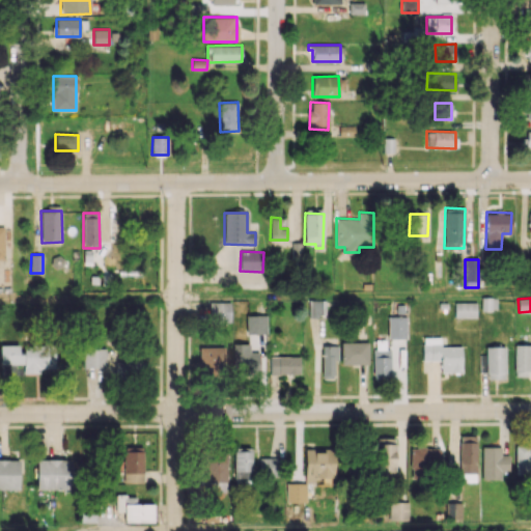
[(309,316),(326,317),(326,300),(309,300),(309,316)]
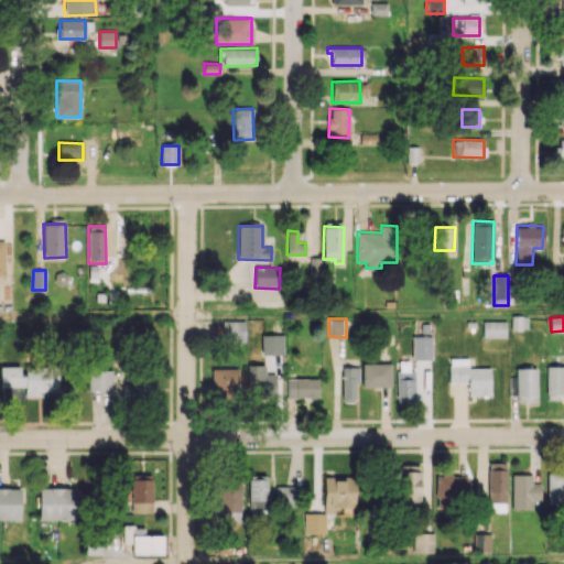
[(246,342),(245,321),(223,321),(223,342),(246,342)]
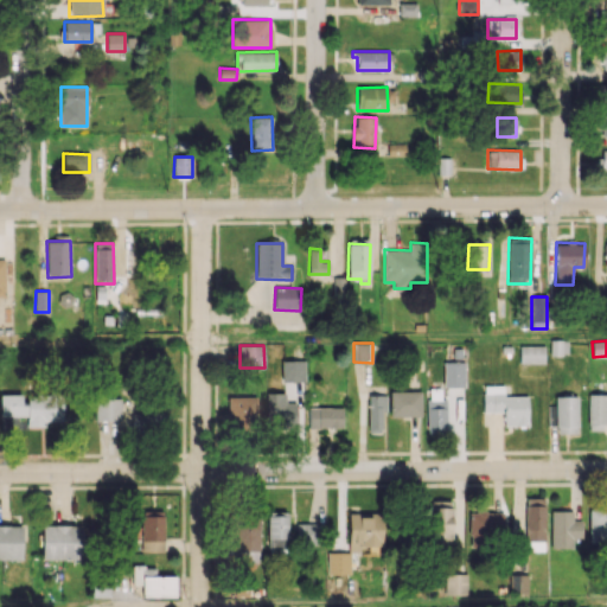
[(544,363),(544,346),(521,346),(521,363),(544,363)]
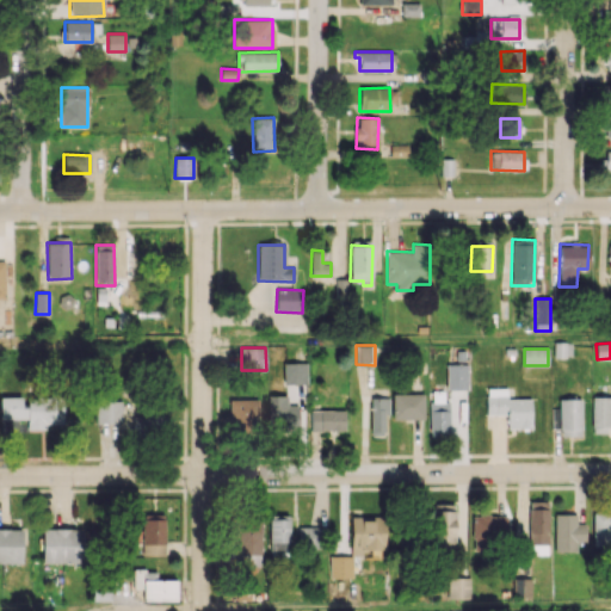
[(283,363),(284,384),(307,384),(307,363),(283,363)]
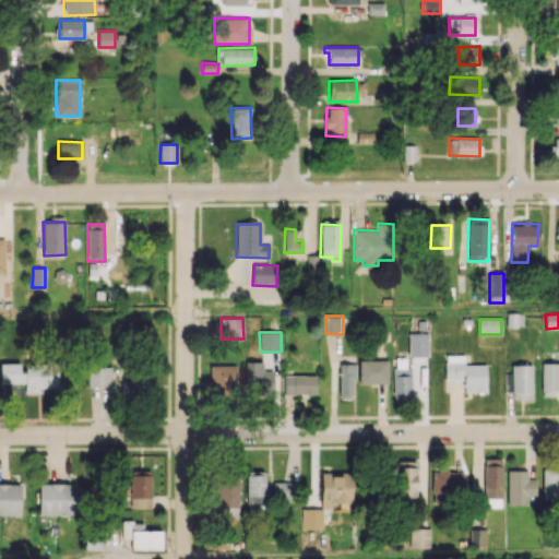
[(429,333),(408,333),(408,356),(428,356),(429,333)]
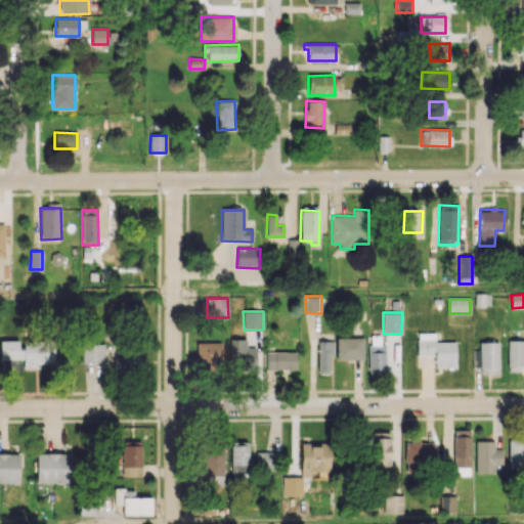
[(435,333),(417,333),(418,356),(435,356),(435,367),(455,367),(455,342),(435,342),(435,333)]
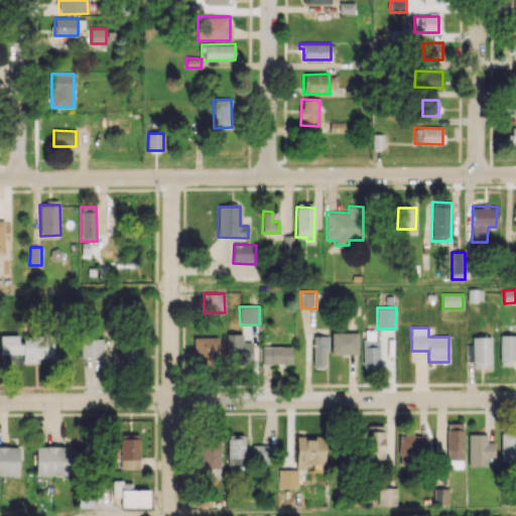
[(358,333),(332,333),(331,354),(358,354),(358,333)]
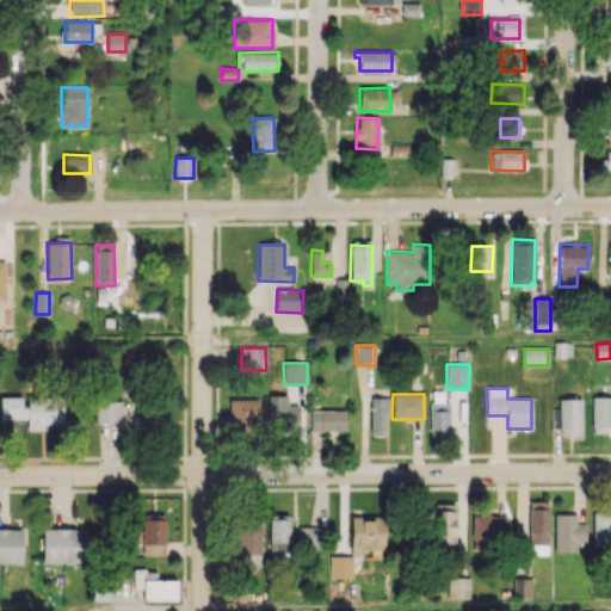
[(0,418),(28,419),(26,429),(45,430),(45,424),(63,424),(63,396),(0,395),(0,418)]
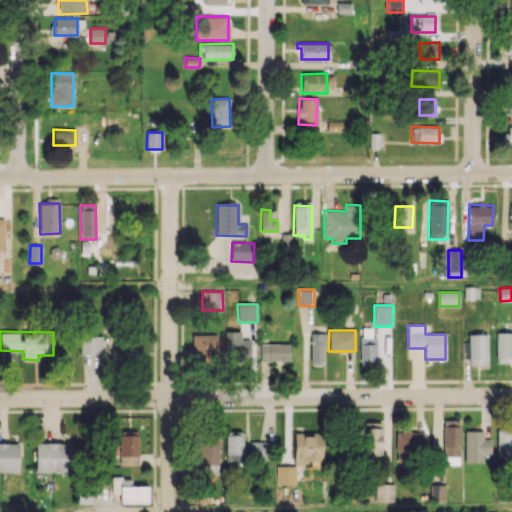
[(241,331),(225,332),(225,361),(250,360),(249,339),(241,340),(241,331)]
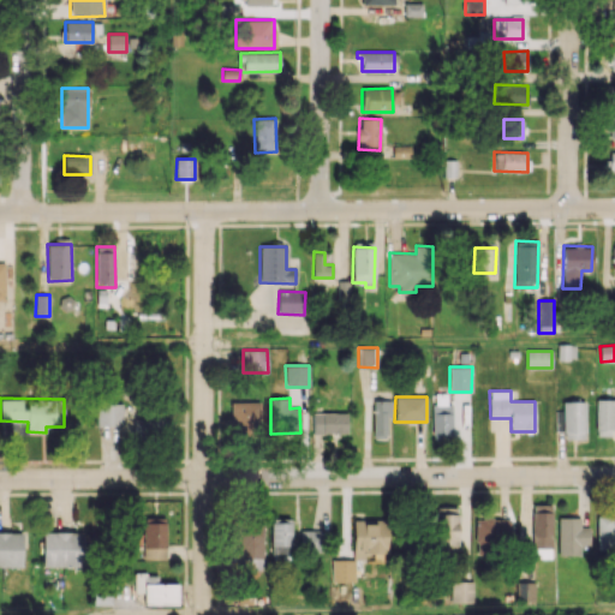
[(595,429),(614,429),(614,399),(596,399),(595,429)]
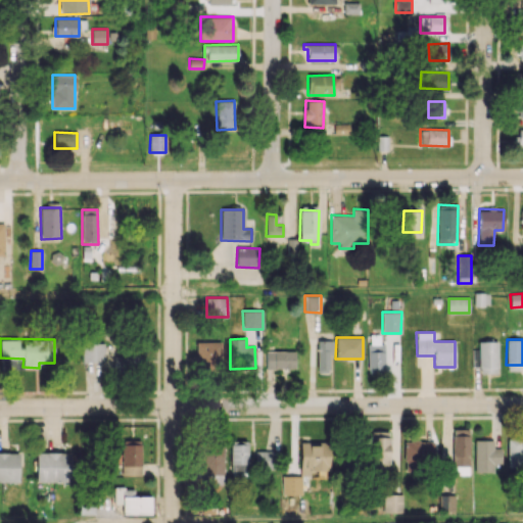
[(317,373),(330,373),(330,340),(318,340),(317,373)]
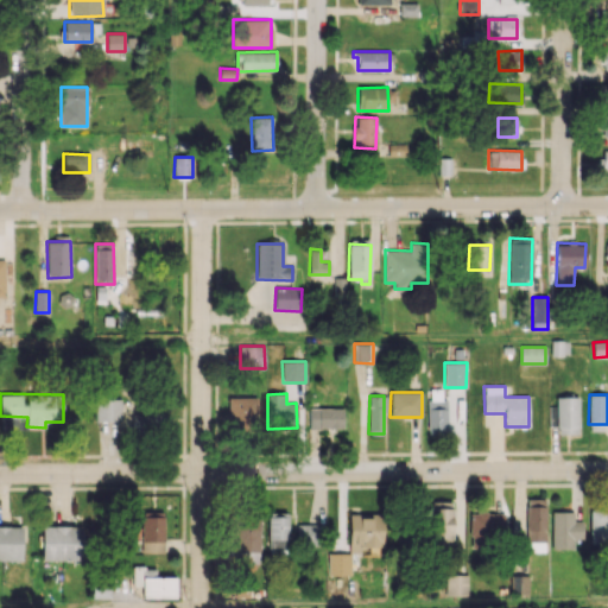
[(257,398),(229,397),(228,428),(255,429),(257,398)]
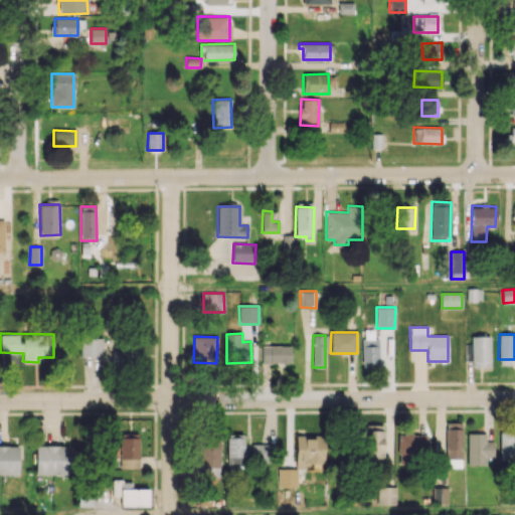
[(472,367),(491,367),(490,336),(471,336),(472,367)]
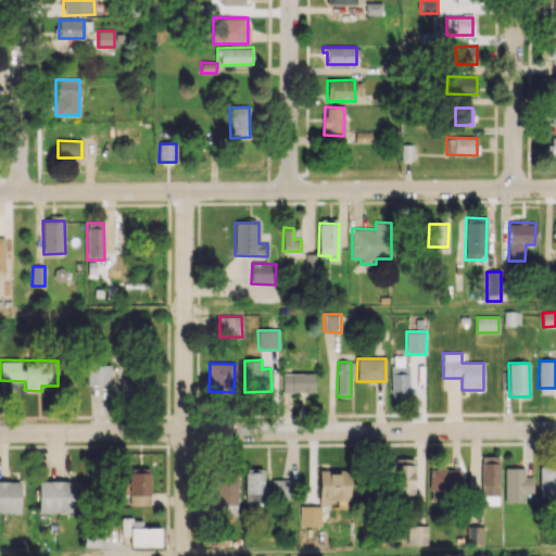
[(87,387),(110,387),(111,365),(88,364),(87,387)]
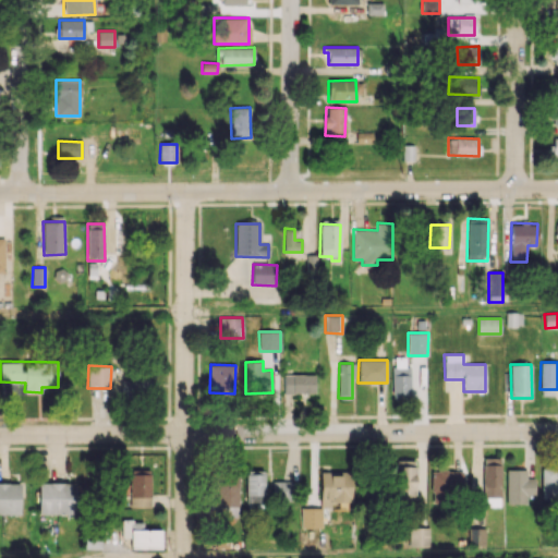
[(411,367),(392,367),(392,399),(411,399),(411,367)]
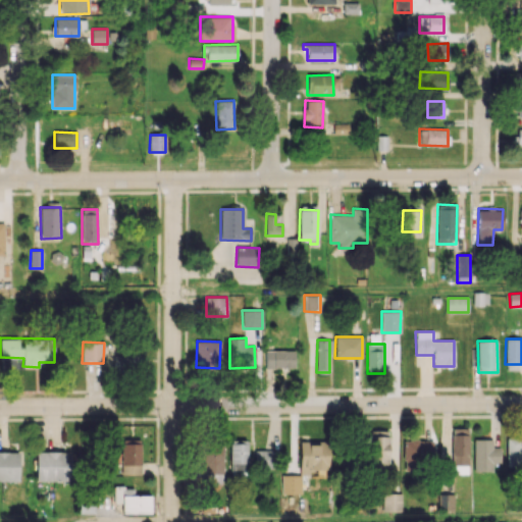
[(118,366),(145,367),(145,348),(118,348),(118,366)]
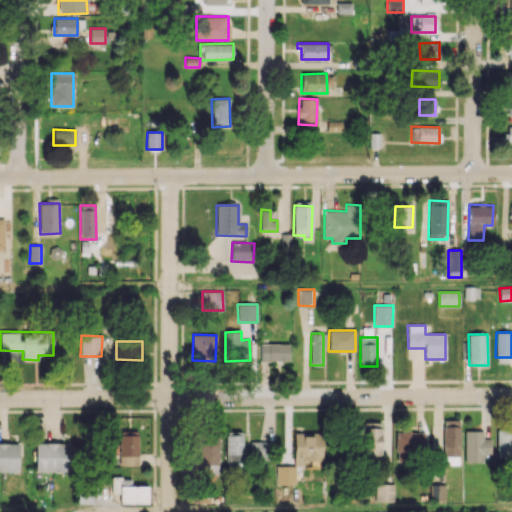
[(290,343),(260,343),(260,361),(289,362),(290,343)]
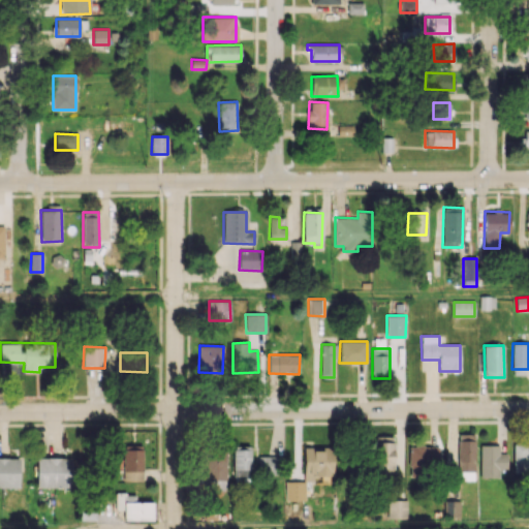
[(459,480),(476,479),(474,434),(458,434),(459,480)]
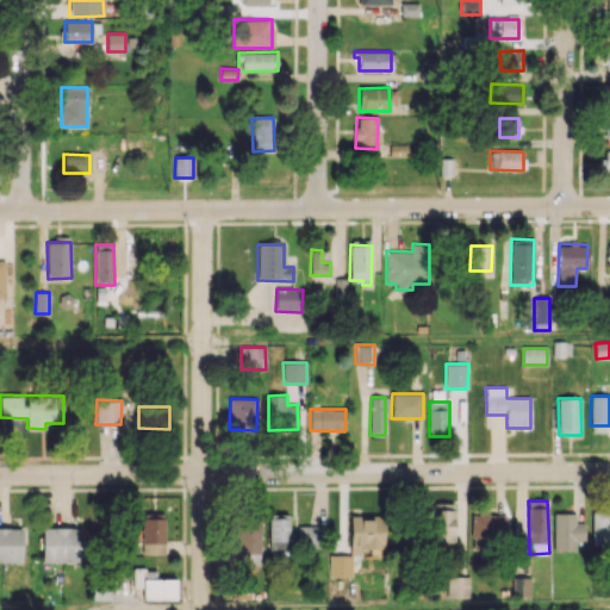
[(454,542),(455,503),(433,503),(431,542),(454,542)]
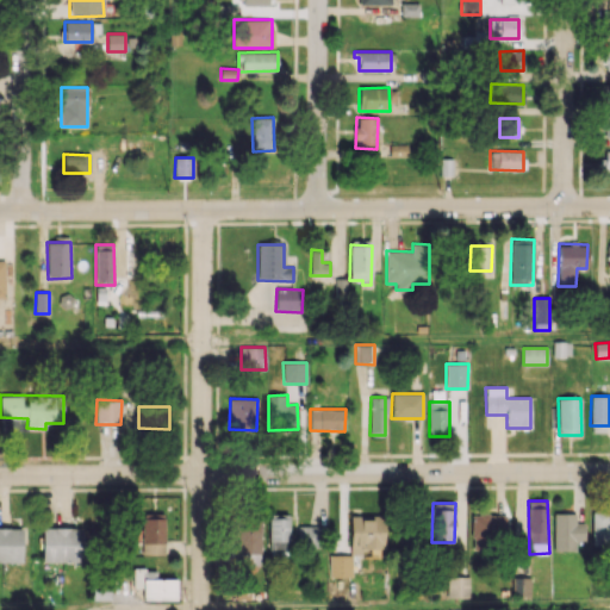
[(592,512),(591,548),(609,547),(609,520),(608,520),(608,512),(592,512)]
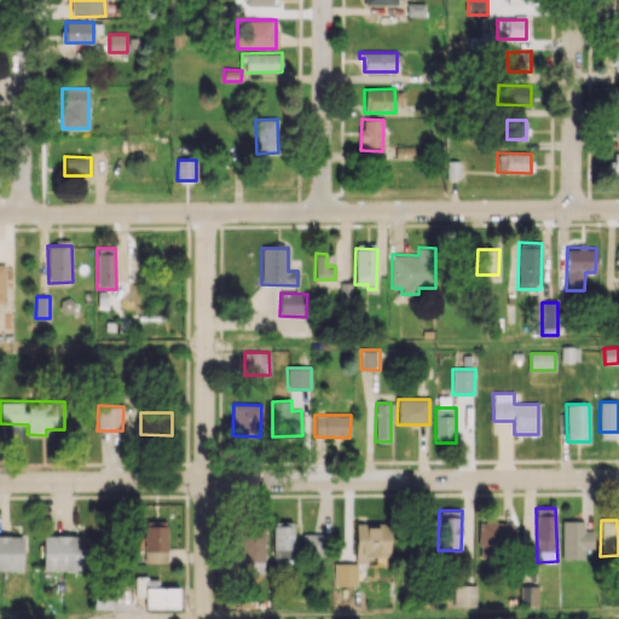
[(144,563),(167,562),(167,521),(144,521),(144,563)]
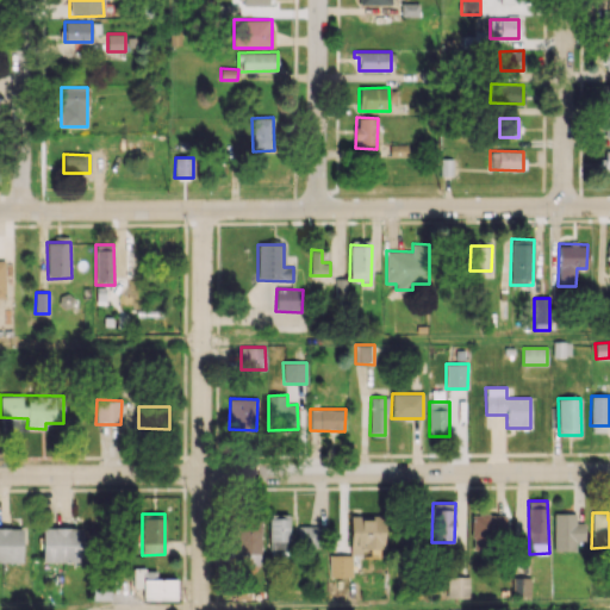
[(269,515),(268,556),(288,558),(290,515),(269,515)]
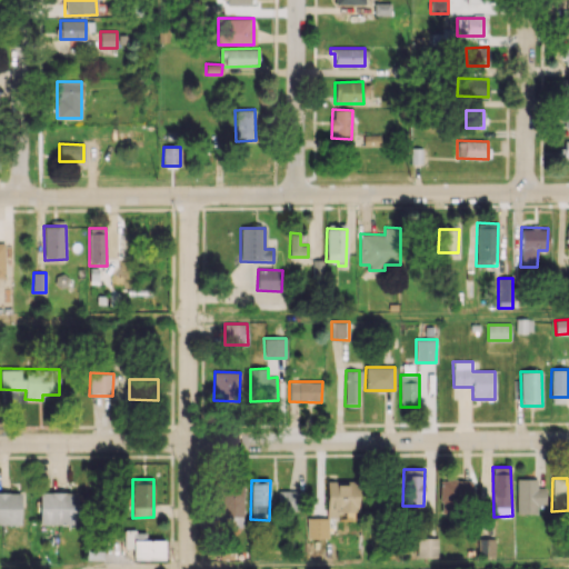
[(358,481),(327,480),(326,516),(346,516),(346,520),(357,520),(358,481)]
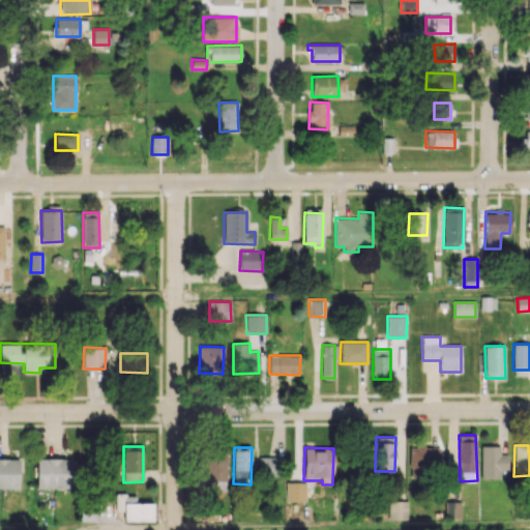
[(439,447),(409,447),(410,472),(440,471),(439,447)]
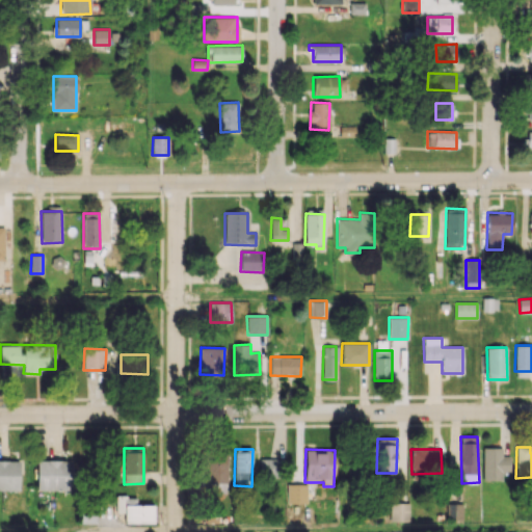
[(483,480),(502,480),(502,472),(509,472),(509,449),(483,449),(483,480)]
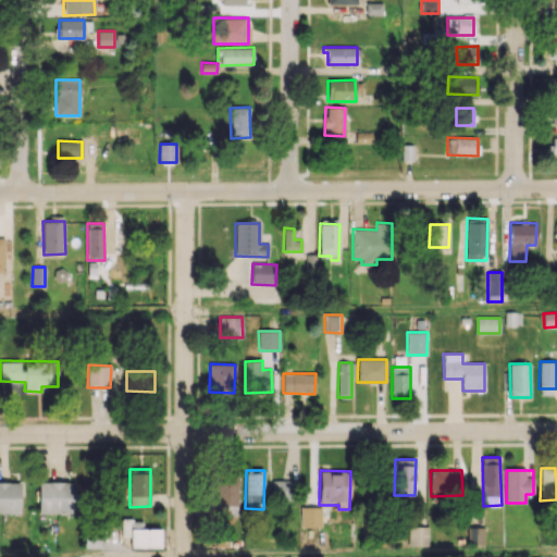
[(238,473),(214,473),(214,516),(238,516),(238,473)]
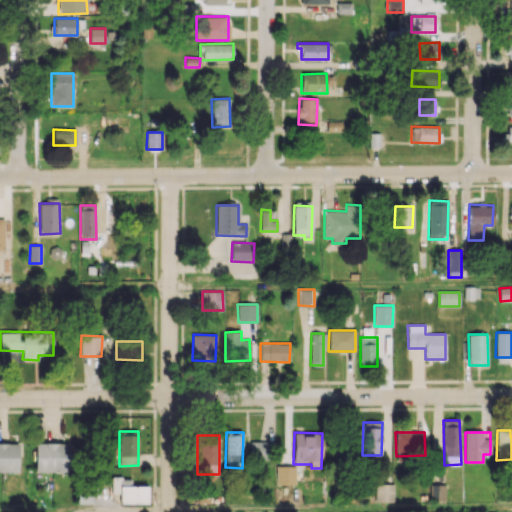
[(270,439),(249,440),(250,460),(271,459),(270,439)]
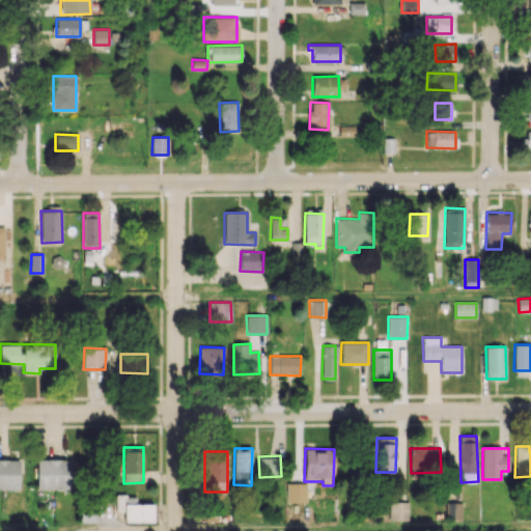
[(0,488),(20,490),(20,459),(0,459),(0,488)]
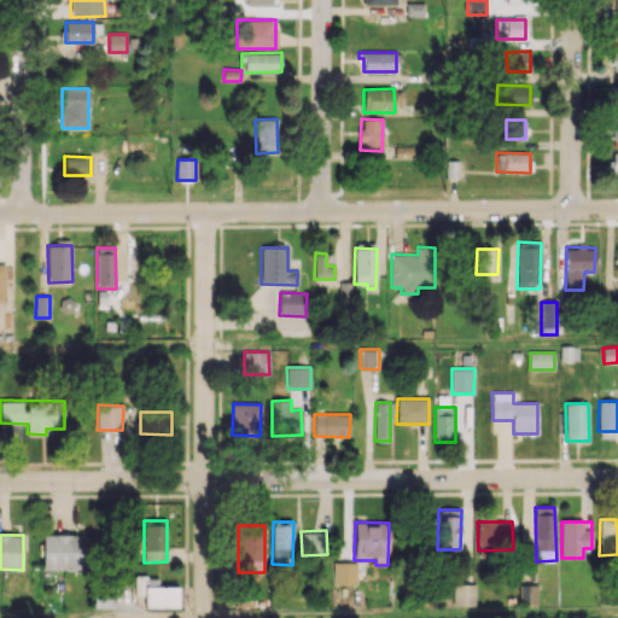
[(42,569),(83,570),(85,535),(44,535),(42,569)]
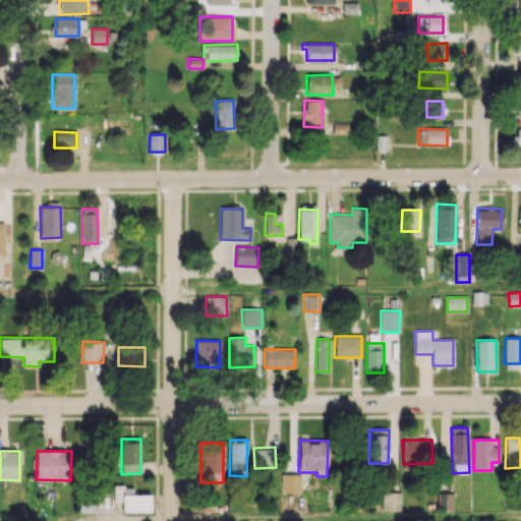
[(122,512),(151,512),(151,495),(133,495),(133,486),(114,486),(113,502),(122,502),(122,512)]
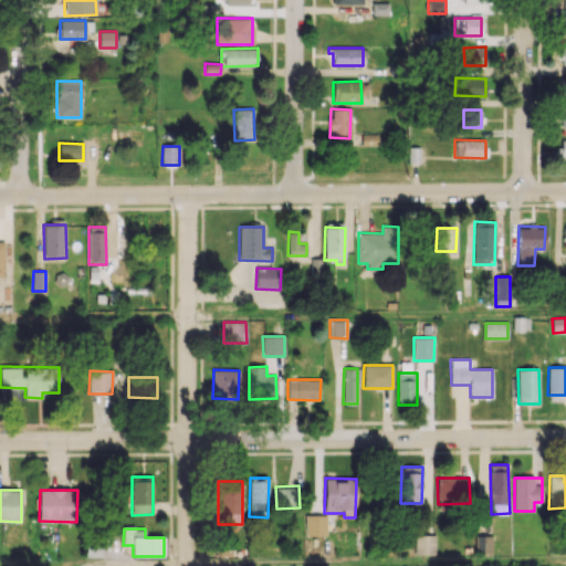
[(415,555),(435,555),(436,535),(415,535),(415,555)]
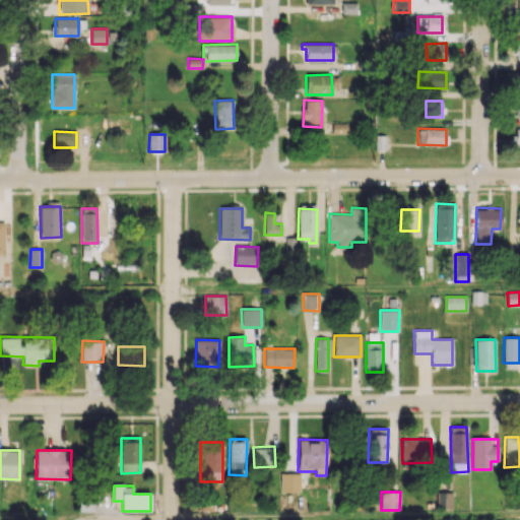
[(437,509),(452,509),(452,493),(437,493),(437,509)]
